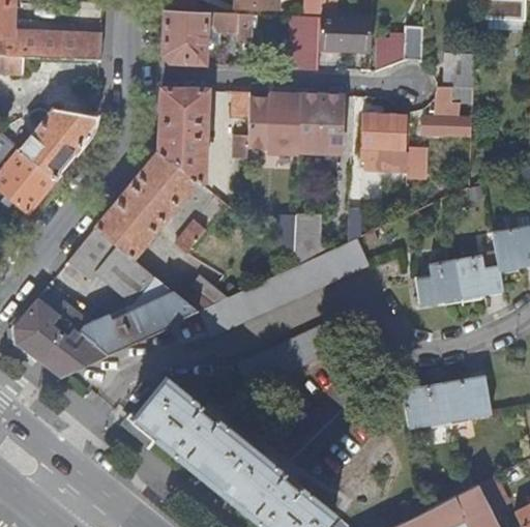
[(0,0),(0,53),(24,54),(102,57),(104,30),(13,25),(15,0),(0,0)]
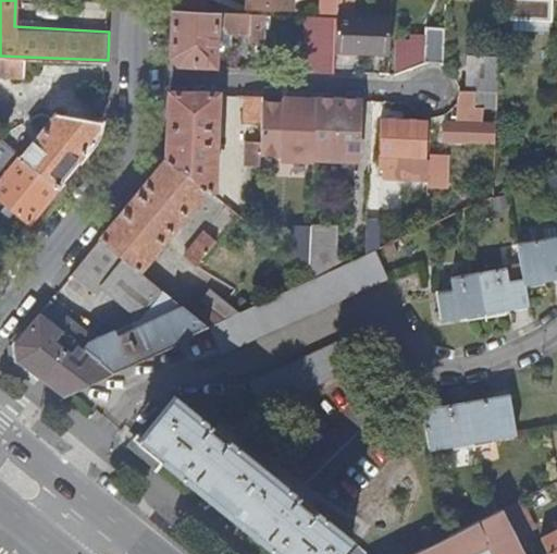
[(174,0),(174,10),(206,12),(206,0),(174,0)]
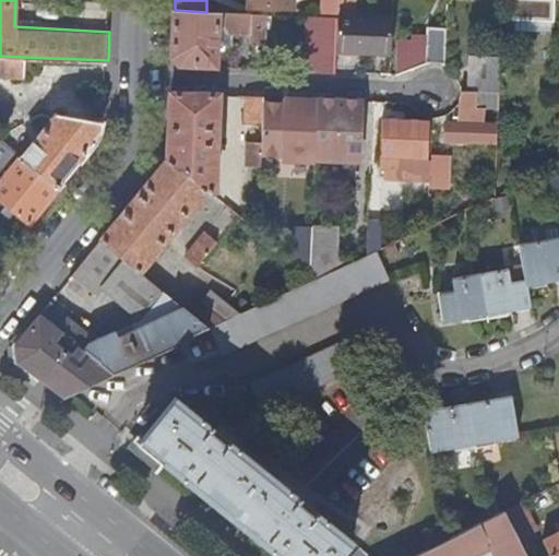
[(325,0),(325,16),(339,18),(340,0),(325,0)]
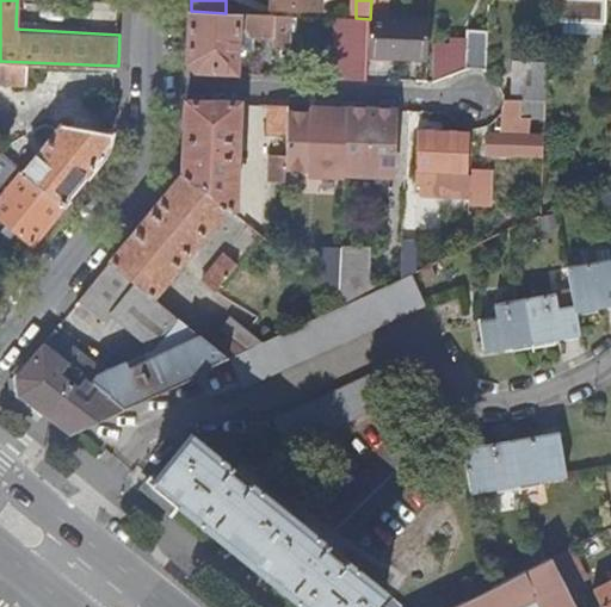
[(371,0),(370,19),(369,54),(429,56),(430,19),(389,18),(389,0),(371,0)]
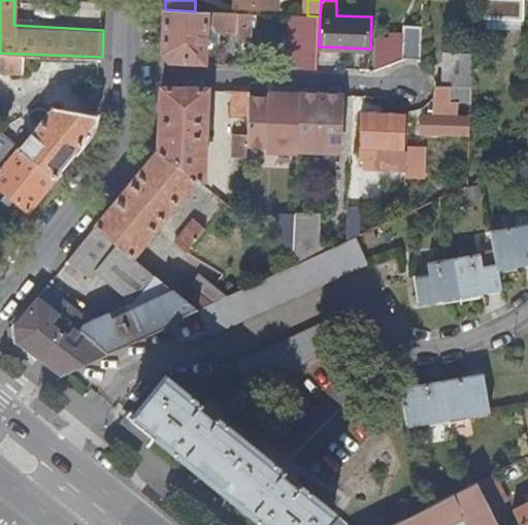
[(251,38),(252,13),(195,11),(165,9),(164,53),(173,62),(205,63),(206,42),(207,30),(221,30),(237,31),(237,37),(251,38)]
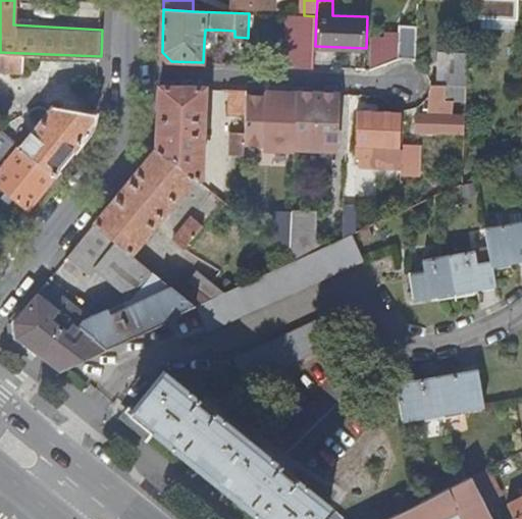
[(315,66),(315,46),(316,16),(304,15),(286,14),(285,65),(315,66)]
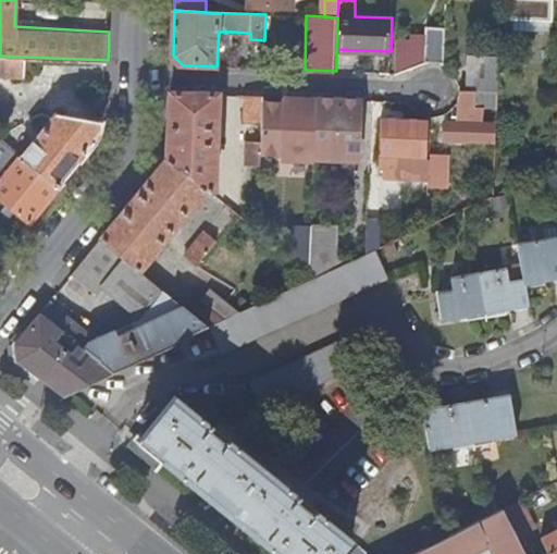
[(441,62),(445,64),(446,27),(428,26),(428,35),(397,33),(395,73),(420,64),(425,62),(434,62),(441,62)]
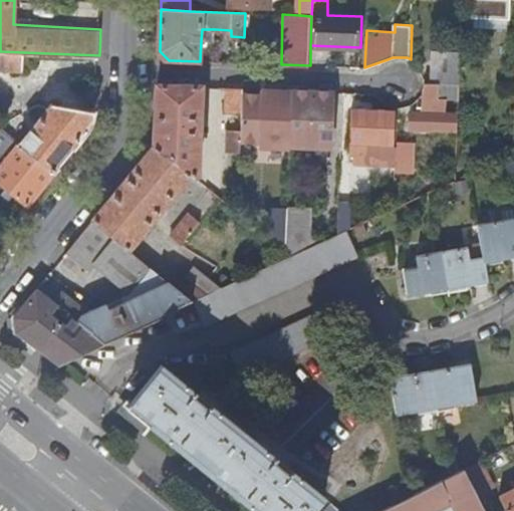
[(215,42),(215,29),(202,29),(201,41),(215,42)]
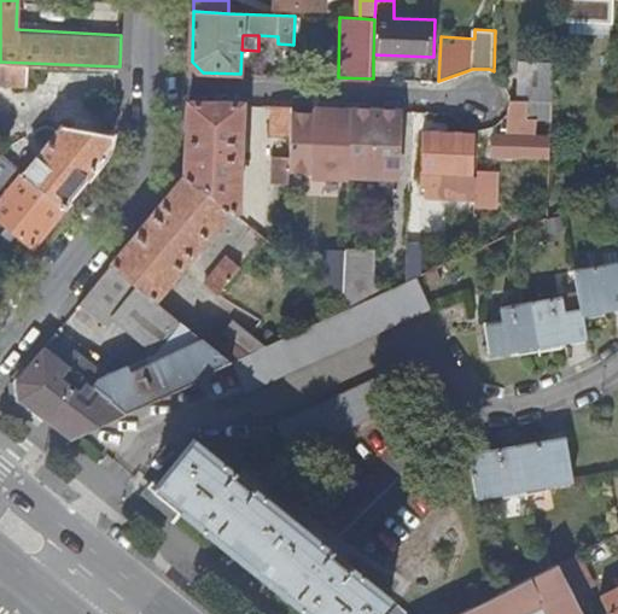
[(28,63),(0,62),(0,81),(27,82),(28,63)]
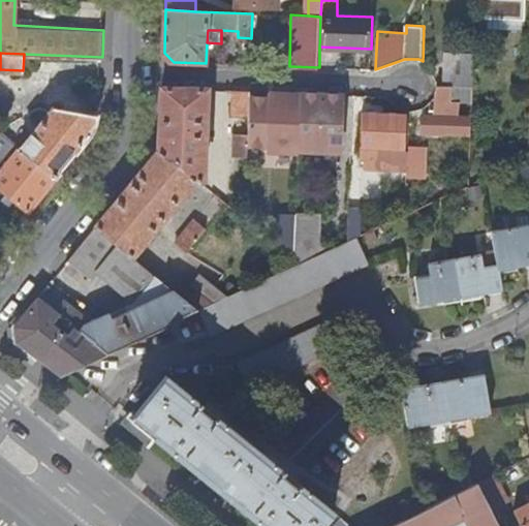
[(446,54),(445,85),(460,86),(473,86),(474,54),(446,54)]
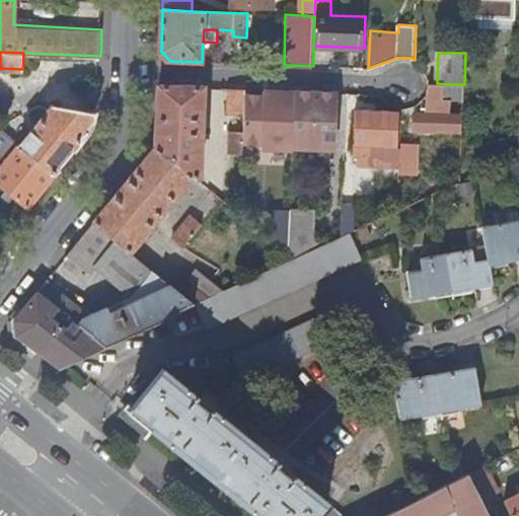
[(451,90),(451,84),(437,83),(429,83),(429,89),(428,98),(437,99),(442,99),(445,99),(445,90),(451,90)]
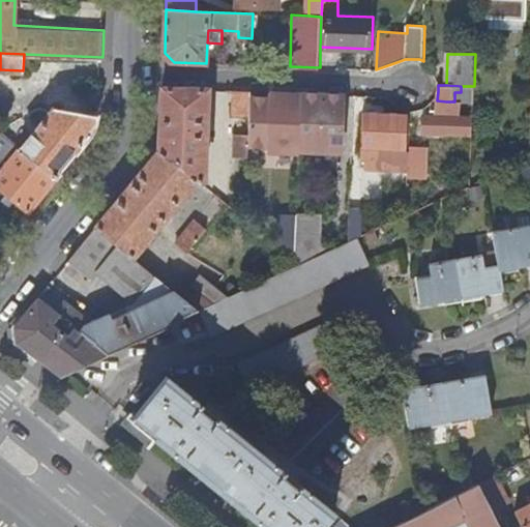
[(160,149),(198,179),(204,184),(207,89),(163,88),(160,149)]
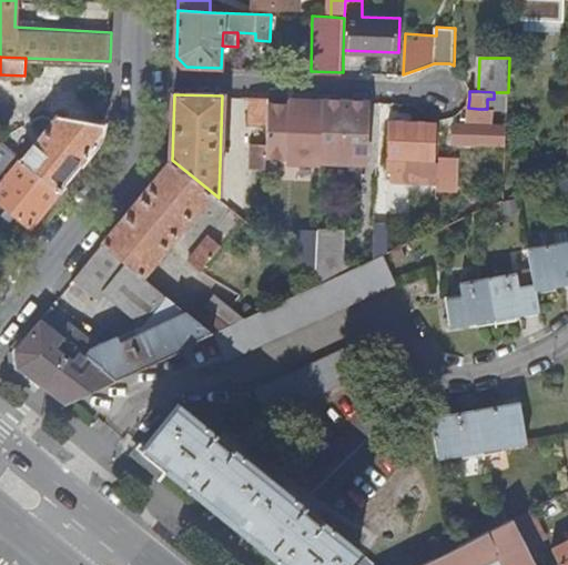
[(252,97),(250,124),(267,124),(269,98),(252,97)]
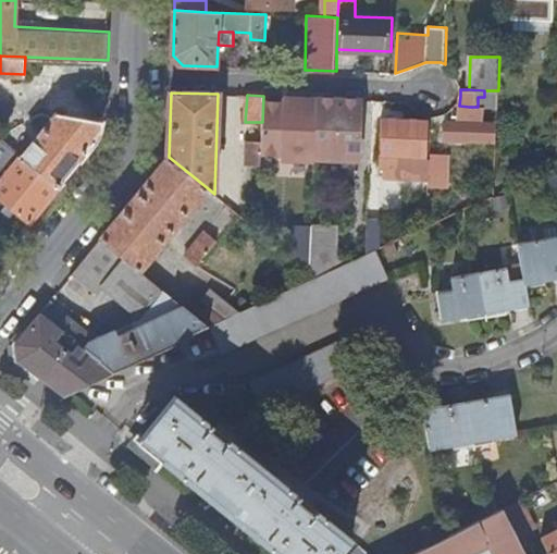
[(318,121),(318,98),(271,96),(270,120),(318,121)]
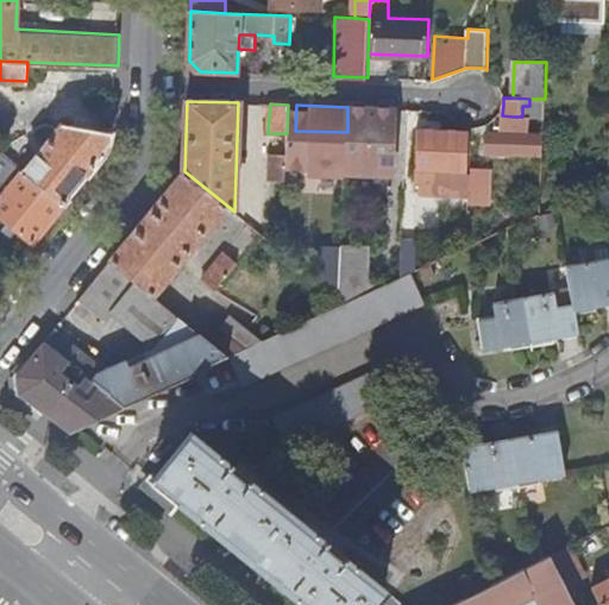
[(347,107),(347,132),(345,169),(391,170),(393,152),(394,152),(396,108),(347,107)]
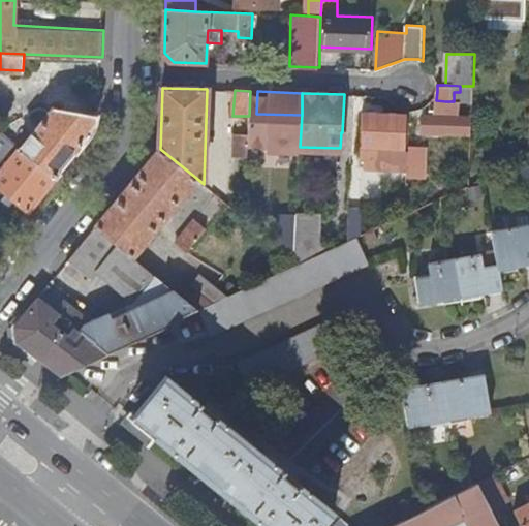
[(450,101),(445,101),(444,116),(424,115),(423,131),(468,133),(469,117),(449,116),(450,101)]
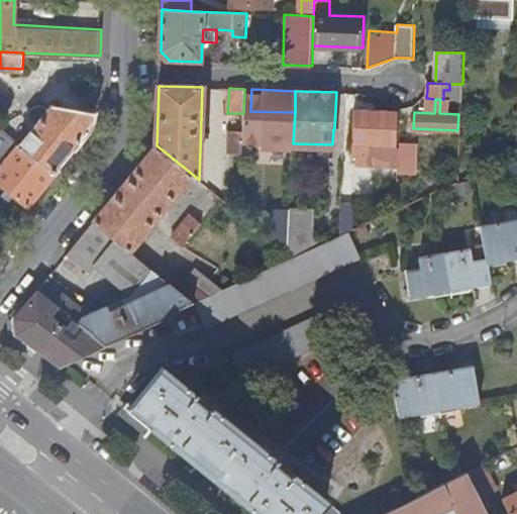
[(21,143),(56,171),(92,126),(96,111),(55,103),(21,143)]
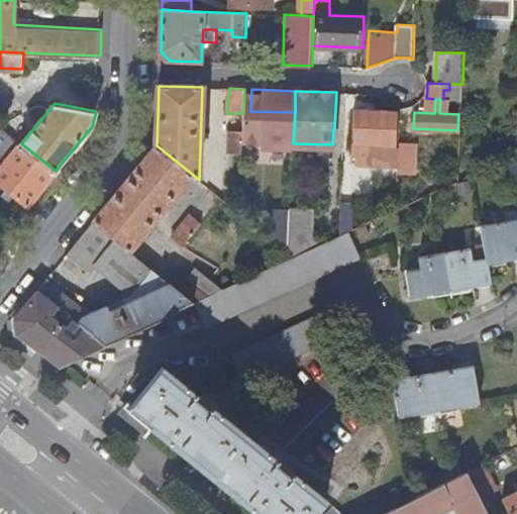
[(384,162),(399,163),(399,147),(395,147),(397,112),(355,110),(353,149),(384,151),(384,162)]
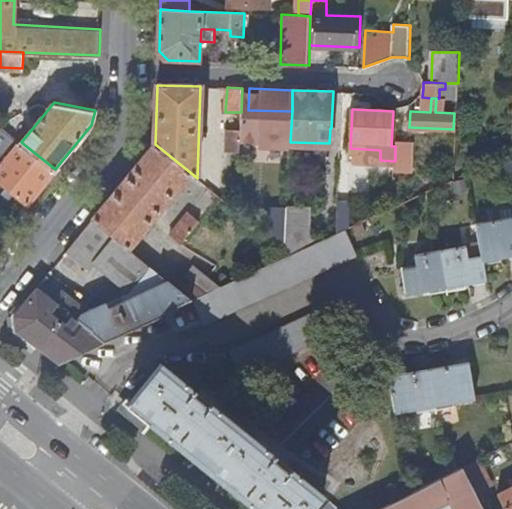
[(226,151),(240,152),(240,130),(227,129),(226,151)]
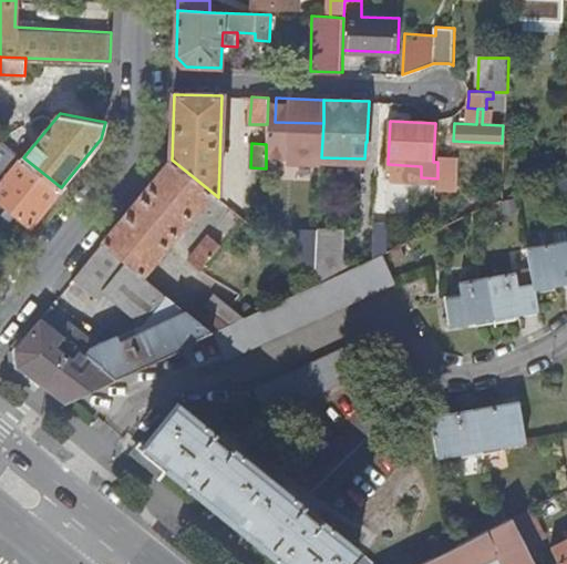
[(61,187),(23,157),(22,156),(8,174),(3,171),(0,174),(0,198),(31,224),(61,187)]
